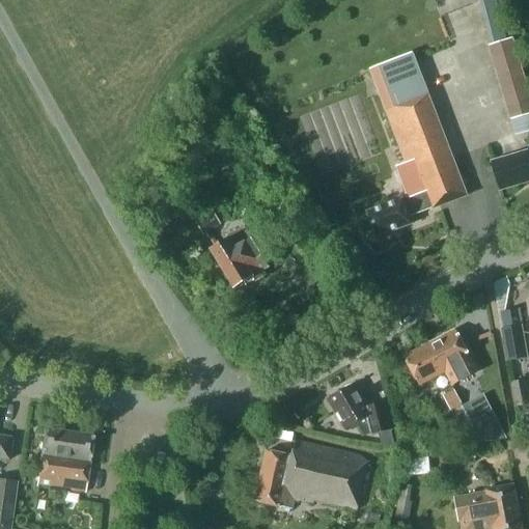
[(441,0),(449,23),(467,16),(464,7),(473,4),(473,5),(486,0),(441,0)]
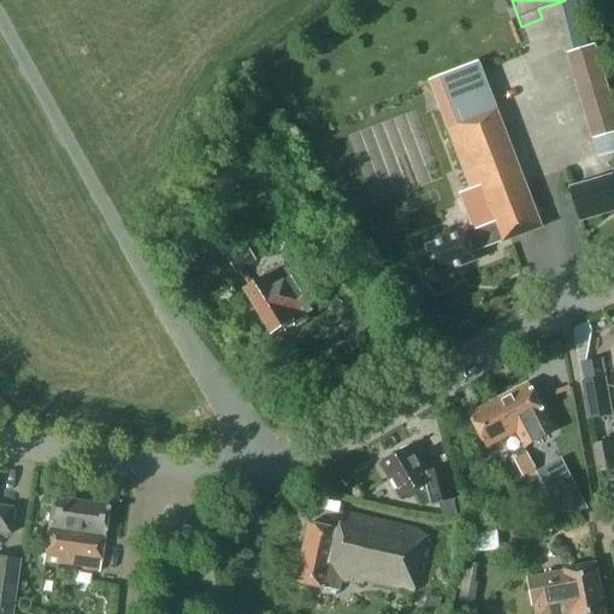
[(613,112),(594,43),(565,52),(590,136),(613,129),(613,112)]
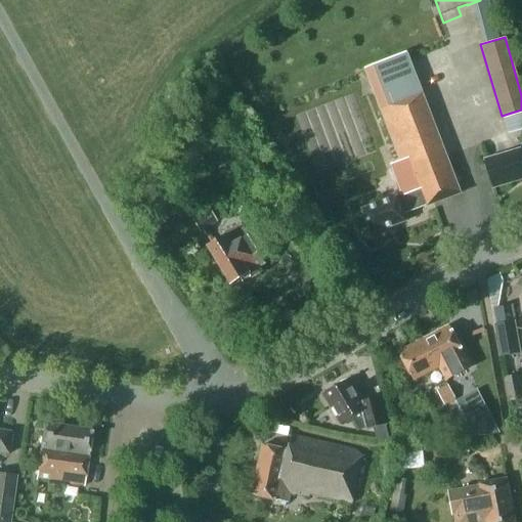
[(401,193),(395,196),(362,208),(372,231),(404,219),(401,212),(426,205),(426,206),(459,192),(415,77),(407,79),(399,56),(365,70),(398,161),(391,164),(401,193)]
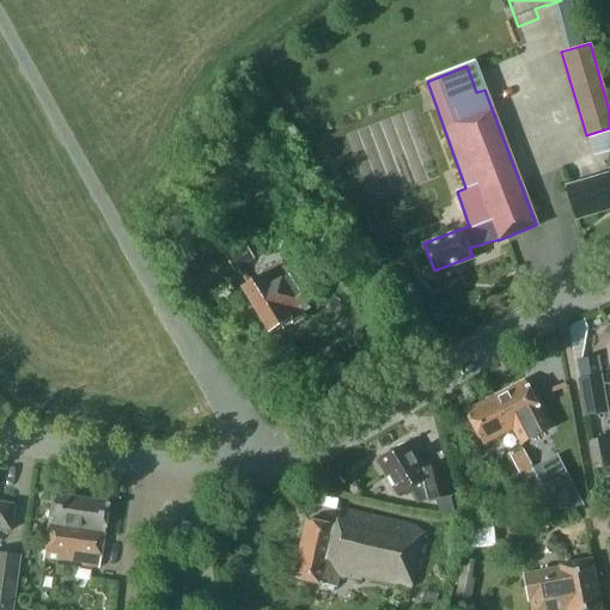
[(416,109),(349,132),(372,197),(439,175),(416,109)]
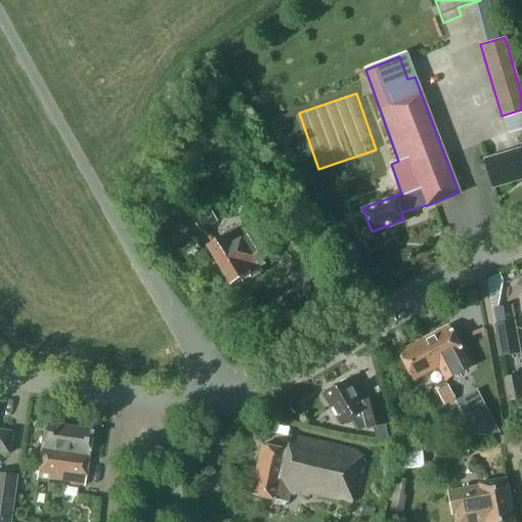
[(492,186),(521,177),(521,159),(519,148),(484,159),(492,186)]
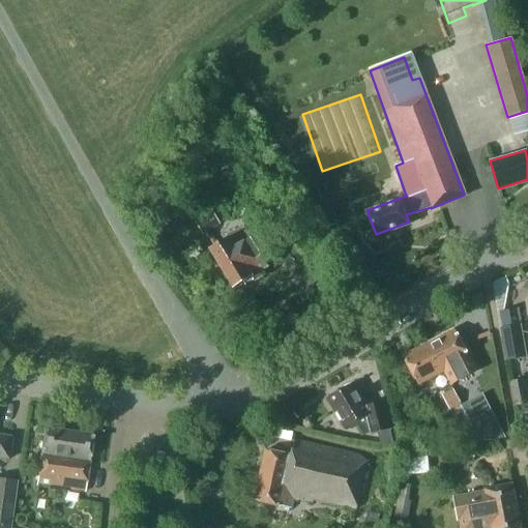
[(195,222),(201,233),(217,223),(211,211),(195,222)]
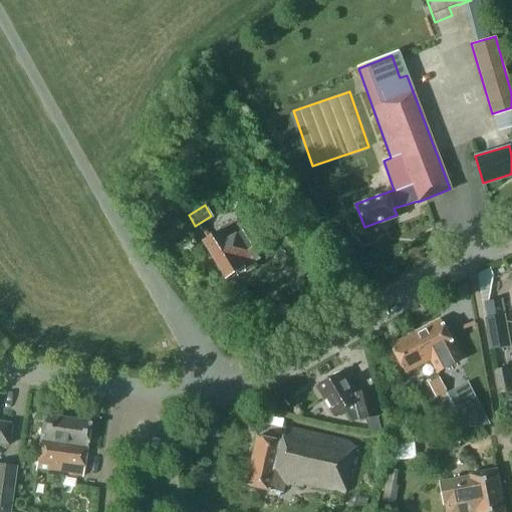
[(252,260),(259,256),(235,217),(218,227),(220,230),(203,240),(227,278),(235,273),(237,275),(254,264),(252,260)]
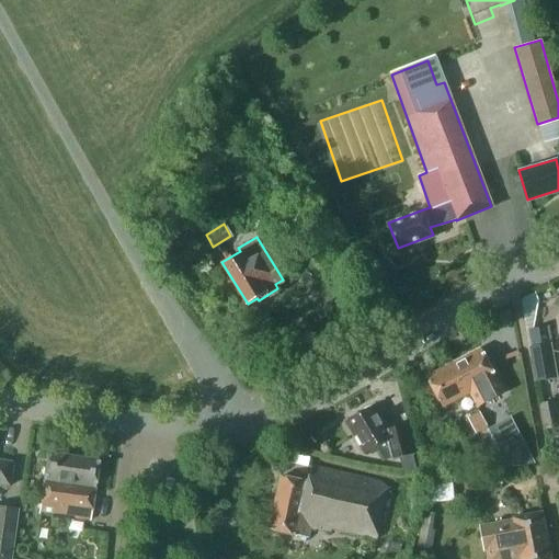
[(529,345),(545,342),(543,327),(527,329),(529,345)]
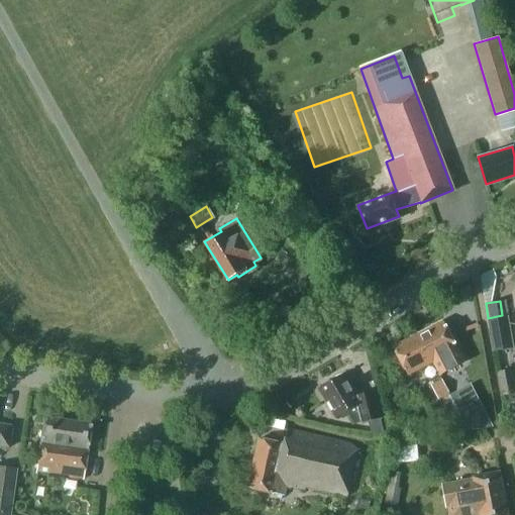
[(507,315),(486,319),(491,351),(512,347),(507,315)]
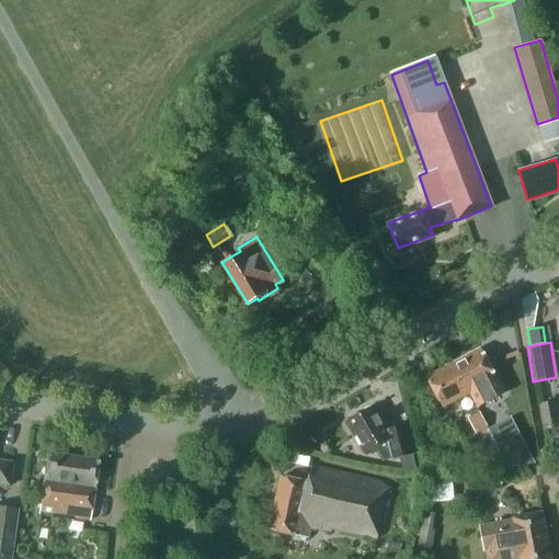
[(480,349),(453,362),(468,391),(495,377),(480,349)]
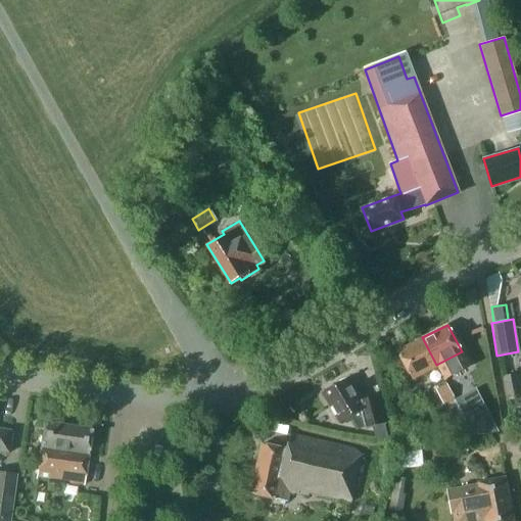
[(436,365),(422,337),(397,350),(411,378),(436,365)]
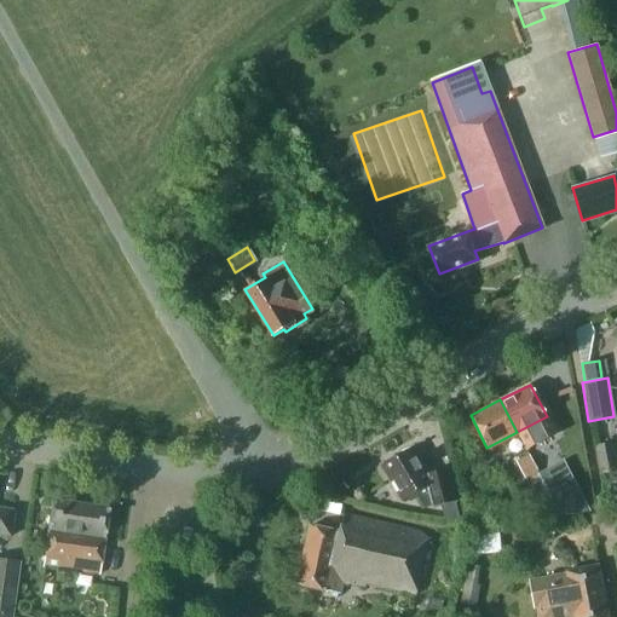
[(593,444),(597,459),(613,456),(611,442),(593,444)]
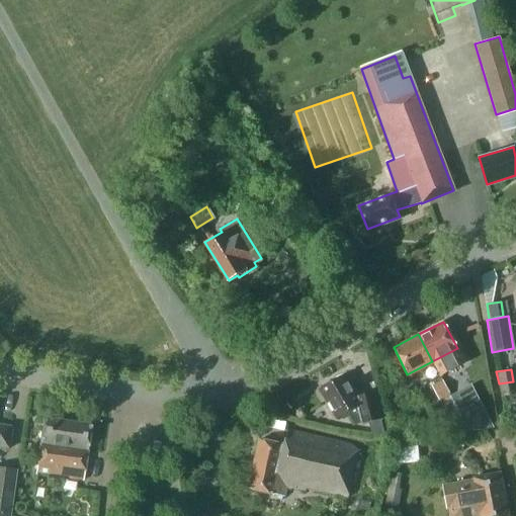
[(361,419),(378,419),(371,392),(359,399),(344,372),(318,388),(337,419),(347,413),(354,424),(361,419)]
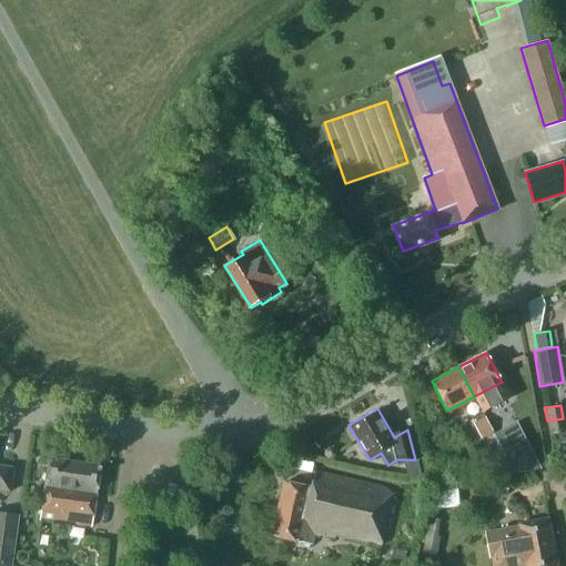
[(484,416),(472,422),(479,437),(492,432),(484,416)]
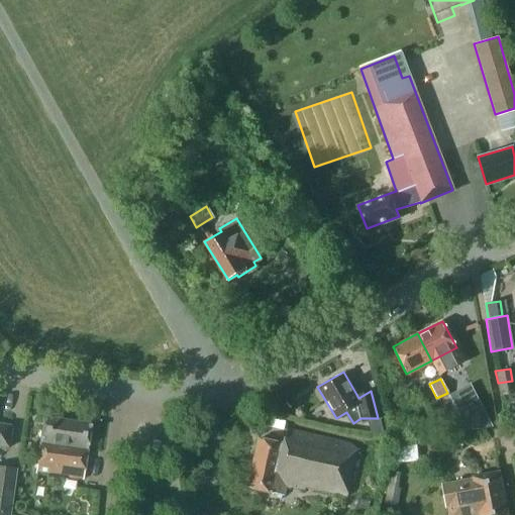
[(512,381),(498,383),(500,395),(514,393),(512,381)]
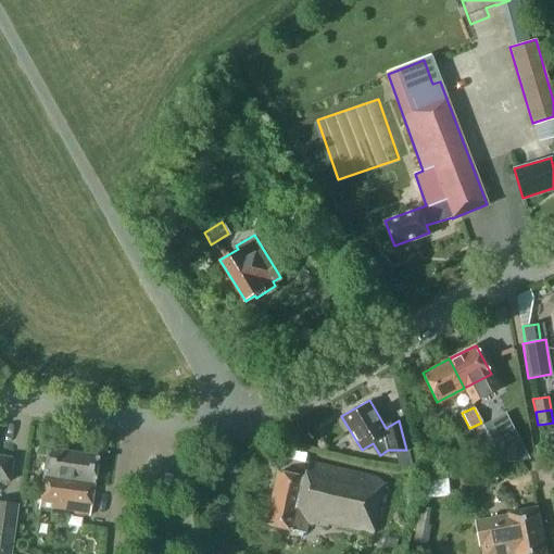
[(511,411),(486,422),(505,465),(530,454),(511,411)]
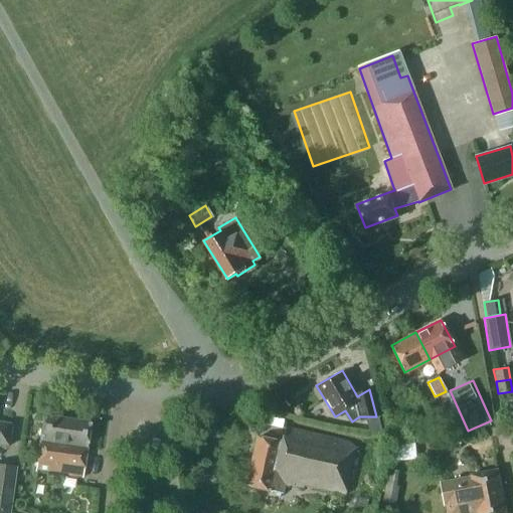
[(80,475),(88,421),(42,415),(34,469),(80,475)]
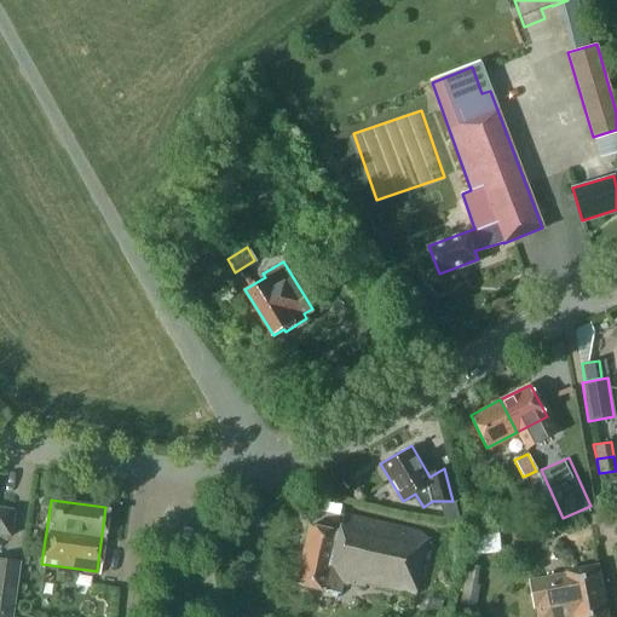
[(0,535),(7,536),(11,509),(0,507),(0,535)]
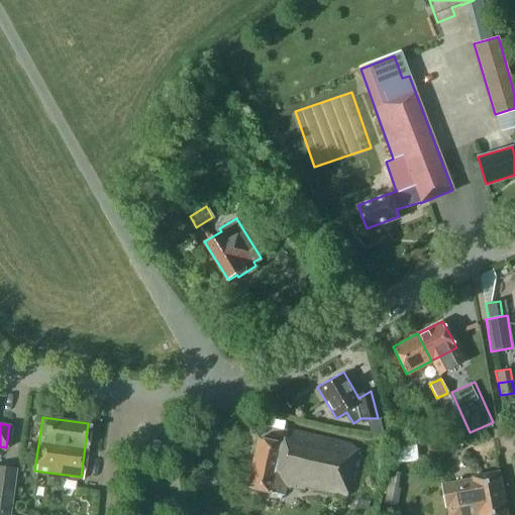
[(346,495),(354,451),(350,445),(287,428),(283,443),(259,438),(247,486),(283,494),(285,485),(303,488),(303,487),(346,495)]
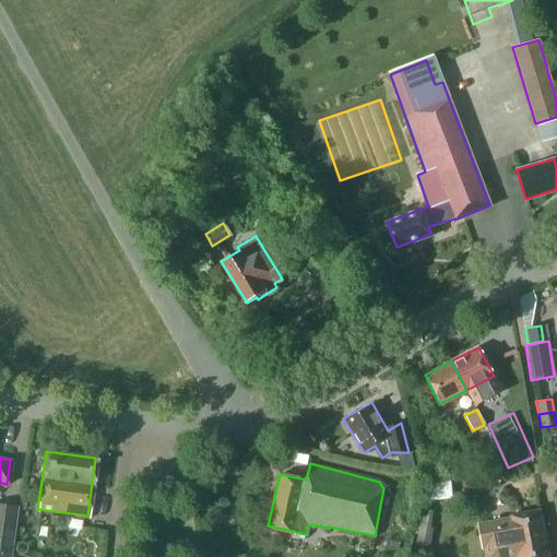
[(424,482),(426,500),(453,498),(451,480),(424,482)]
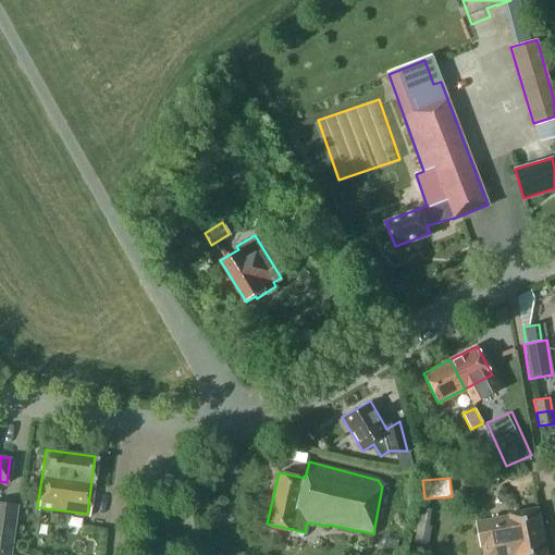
[(0,554),(7,554),(15,505),(0,502),(0,554)]
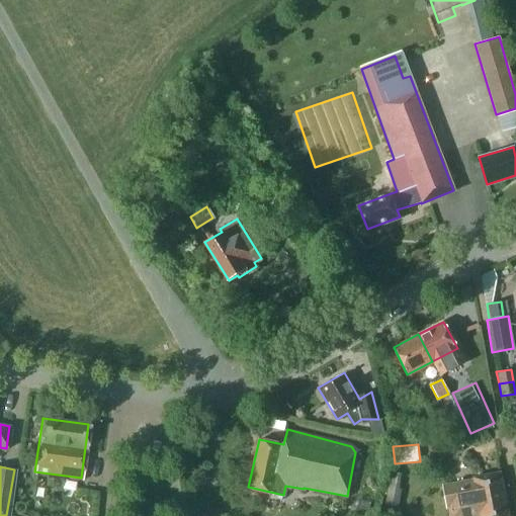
[(400,471),(390,470),(383,504),(397,506),(400,488),(398,487),(400,471)]
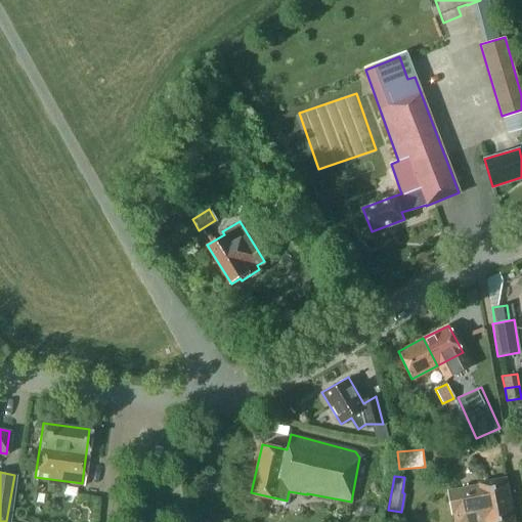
[(453,521),(483,521),(486,521),(485,521),(514,521),(506,477),(478,483),(478,484),(447,490),(451,514),(452,514),(453,521)]
